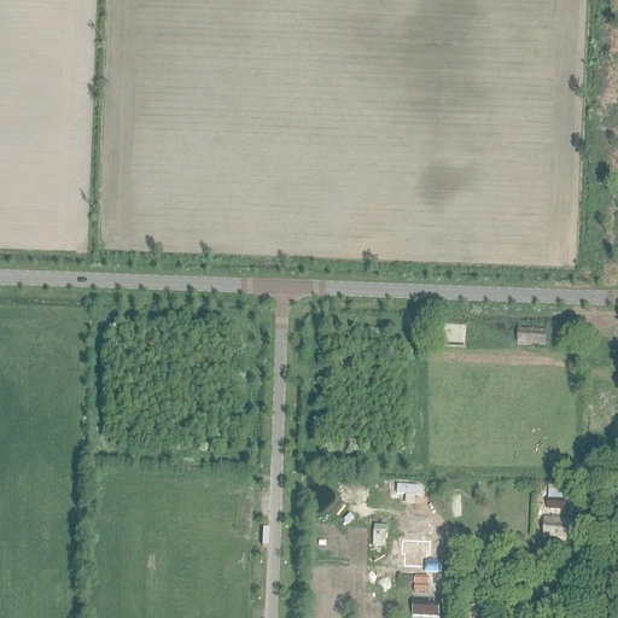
[(517,344),(544,347),(544,332),(518,331),(517,344)]
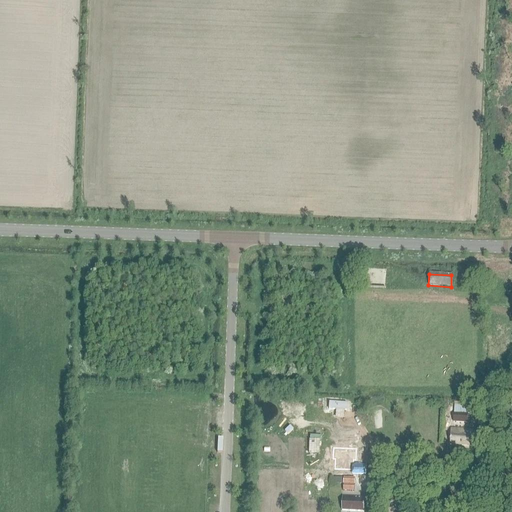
[(467,414),(467,405),(454,404),(453,414),(453,422),(466,423),(467,414)]
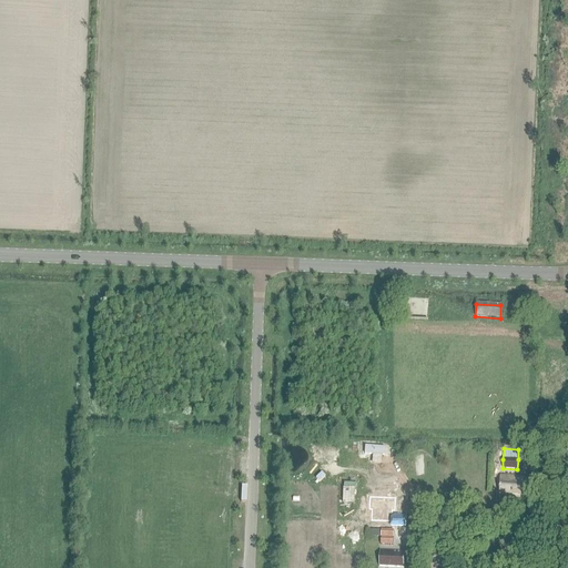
[(518,460),(533,460),(533,453),(519,452),(518,460)]
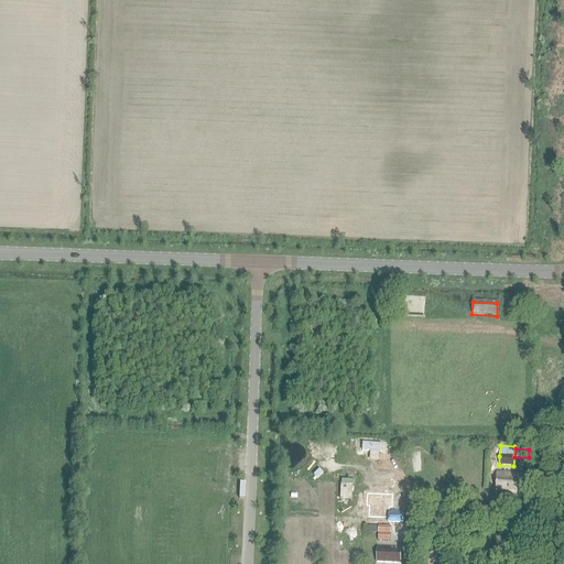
[(496,490),(523,492),(523,480),(520,480),(521,475),(497,473),(496,490)]
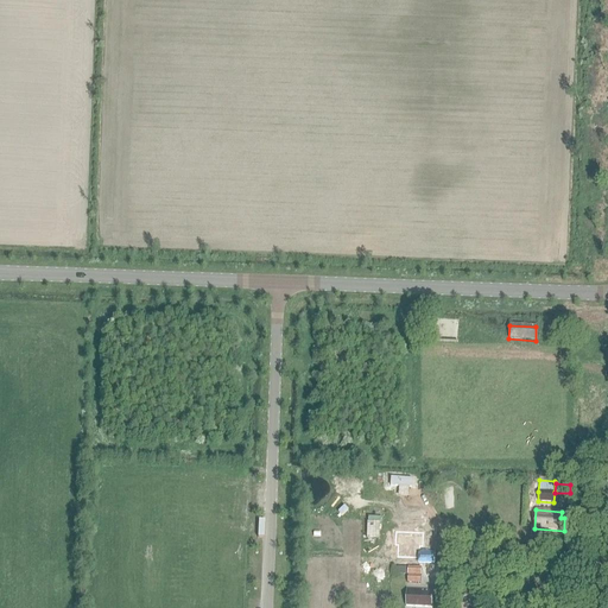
[(434,564),(434,552),(418,551),(418,553),(416,553),(416,550),(407,550),(406,559),(416,559),(416,558),(418,558),(418,563),(434,564)]
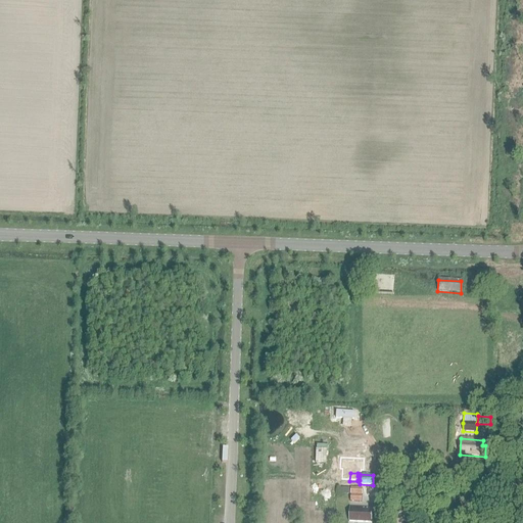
[(372,508),(349,507),(348,521),(372,522),(372,508)]
